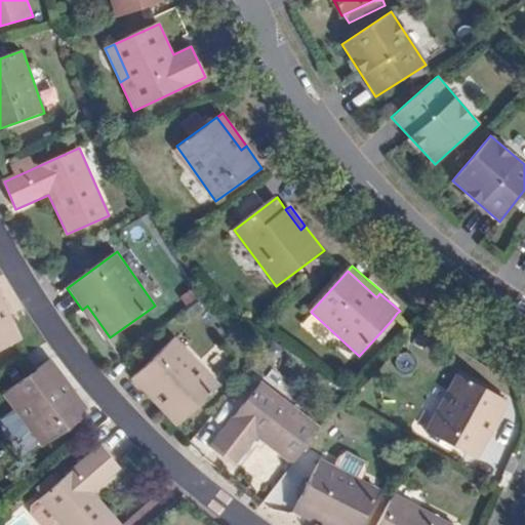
[(0,350),(18,342),(1,307),(7,305),(0,288),(0,350)]
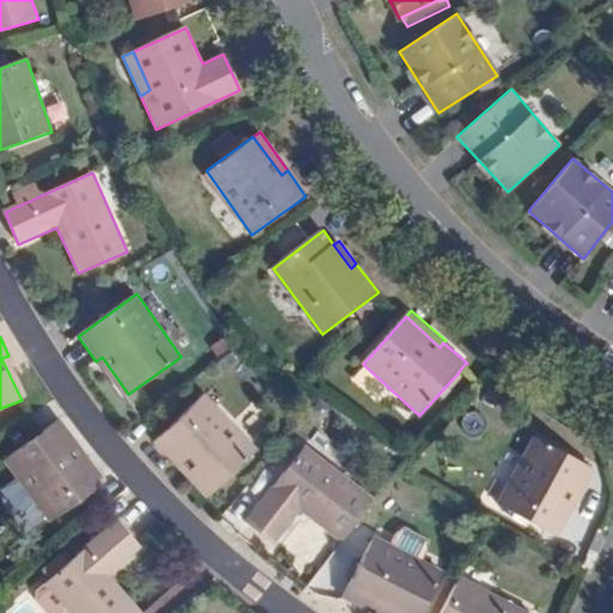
[(1,358),(22,400),(26,396),(8,356),(1,358)]
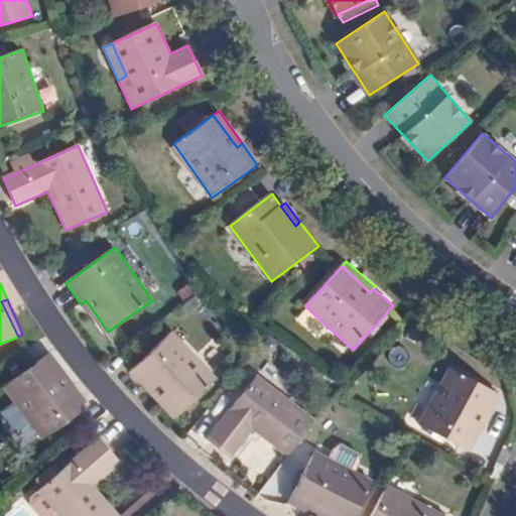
[(86,300),(81,304),(104,335),(108,332),(86,300)]
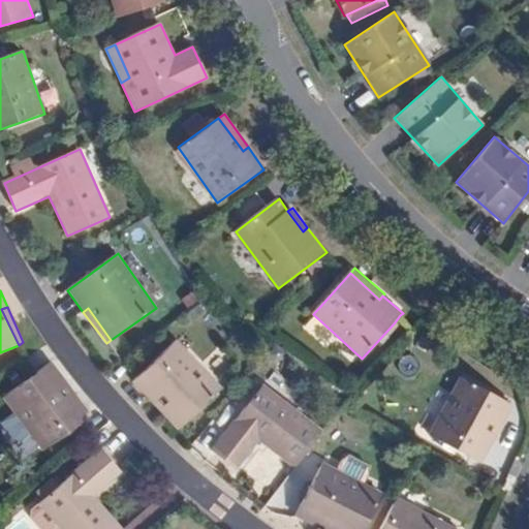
[(400,315),(395,322),(400,328),(406,320),(400,315)]
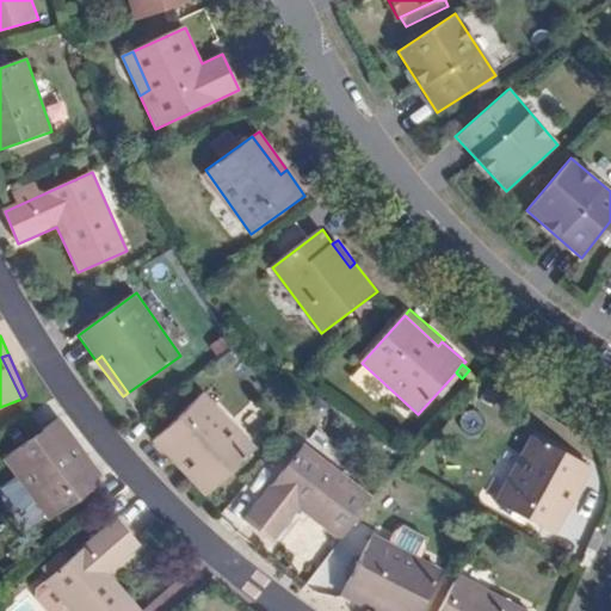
[(154,440),(176,464),(180,460),(211,492),(257,448),(203,393),(154,440)]
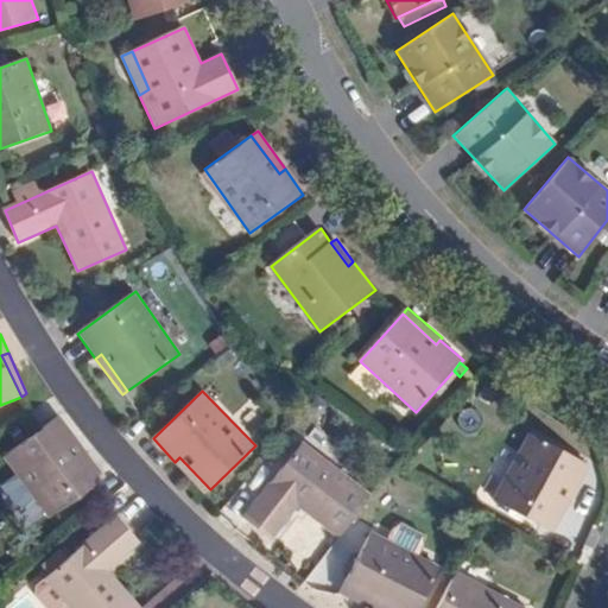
[(59,415),(54,418),(81,456),(87,451),(59,415)]
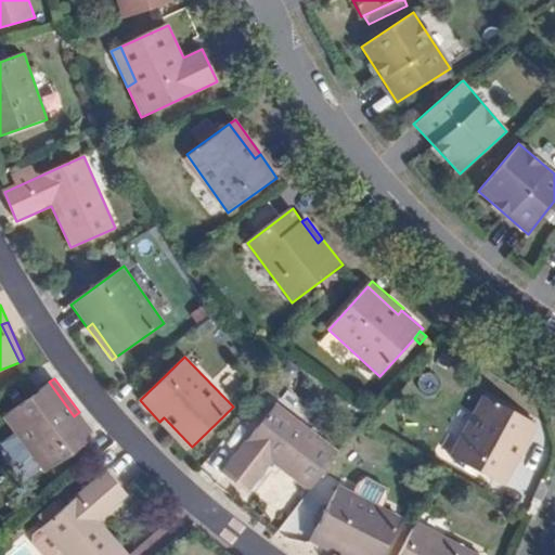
[(74,416),(49,382),(3,416),(46,474),(95,436),(79,412),(74,416)]
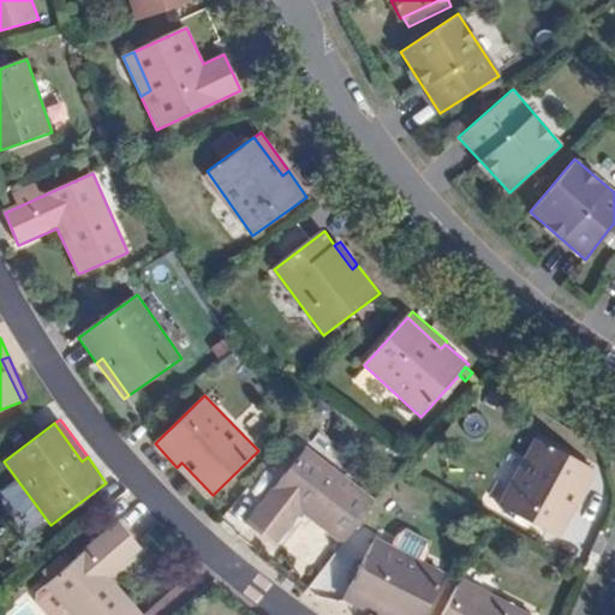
[(561,539),(575,512),(569,509),(591,469),(536,437),(499,505),(561,539)]
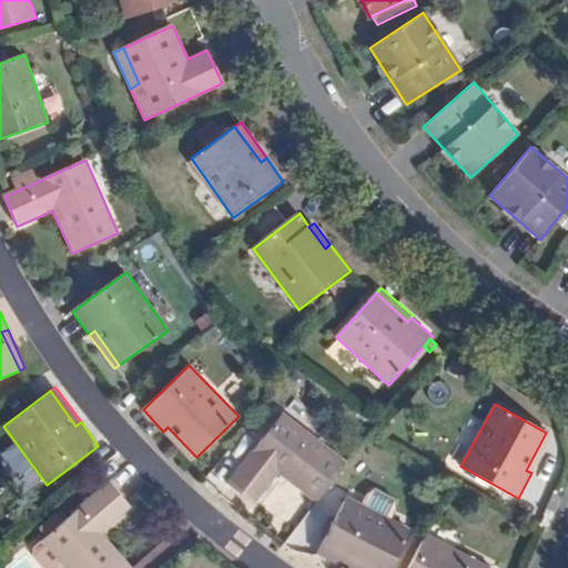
[(265,436),(283,413),(275,408),(259,432),(265,436)]
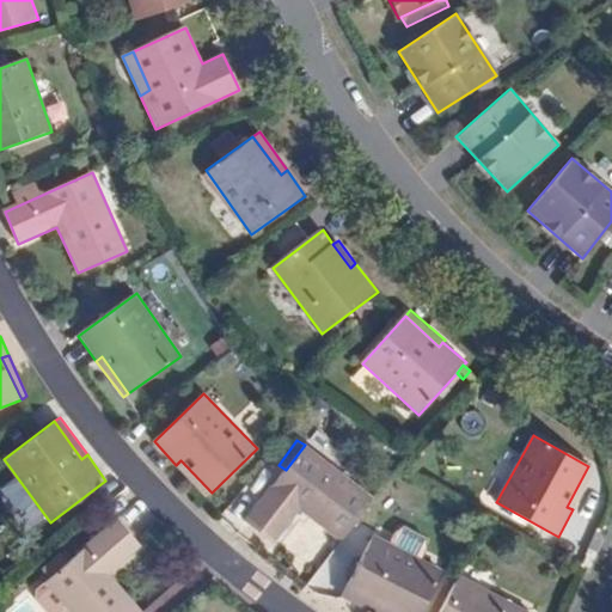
[(341,543),(375,499),(305,445),(286,470),(244,521),(274,545),(301,512),(341,543)]
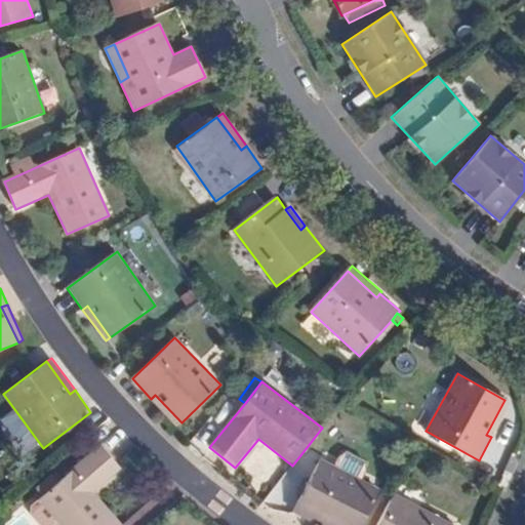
[(155,395),(151,399),(177,427),(182,422),(155,395)]
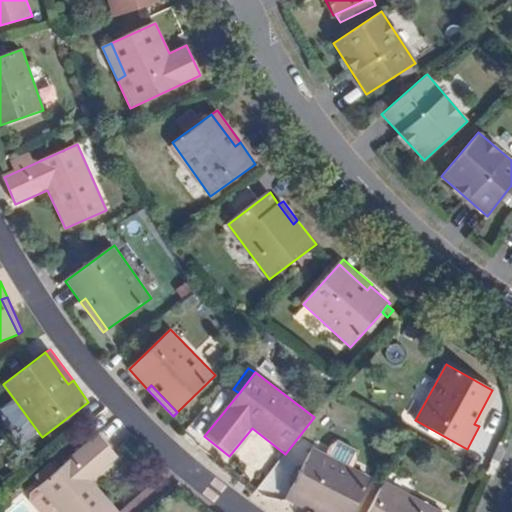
[(474,424),(479,426),(497,393),(492,390),(474,424)]
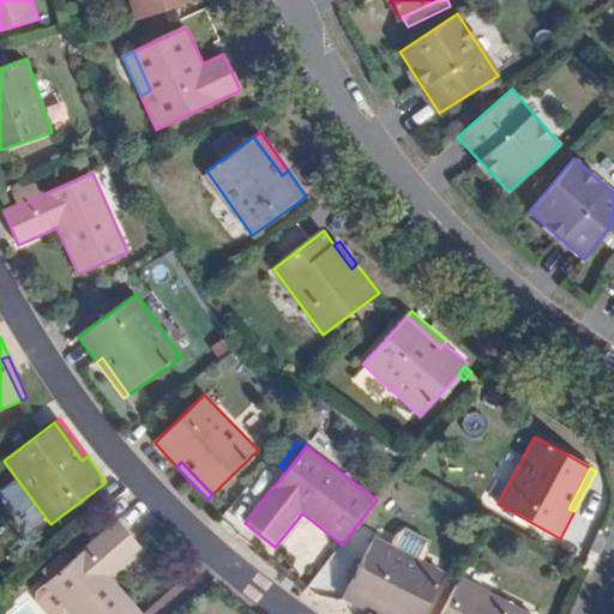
[(142,613),(113,578),(142,552),(116,523),(68,567),(61,558),(42,575),(49,583),(46,585),(47,587),(70,613),(142,613)]
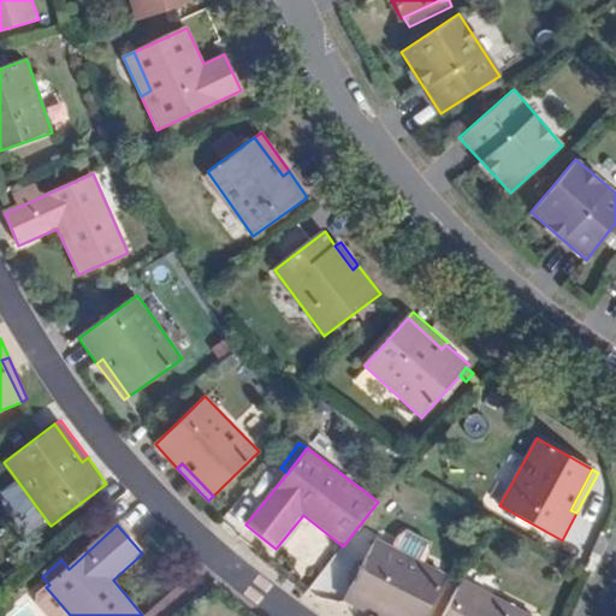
[(402,537),(396,549),(424,562),(428,551),(428,539),(412,531),(402,537)]
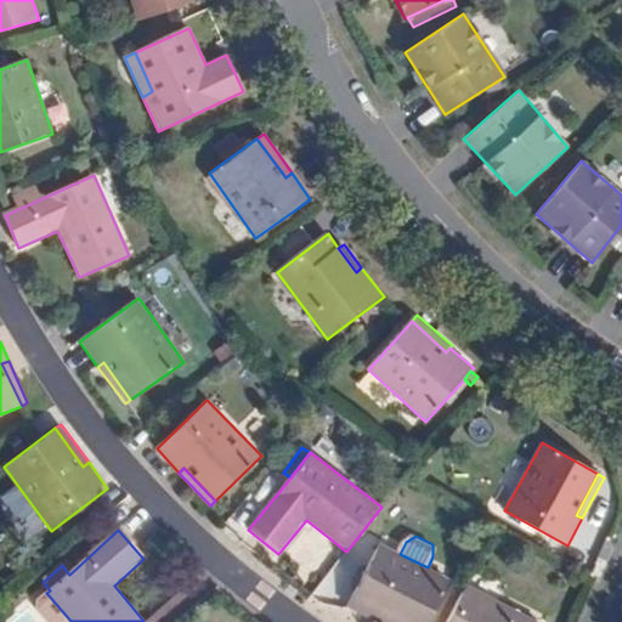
[(378,616),(389,621),(427,621),(448,580),(428,567),(400,554),(382,544),(348,608),(375,621),(378,616)]
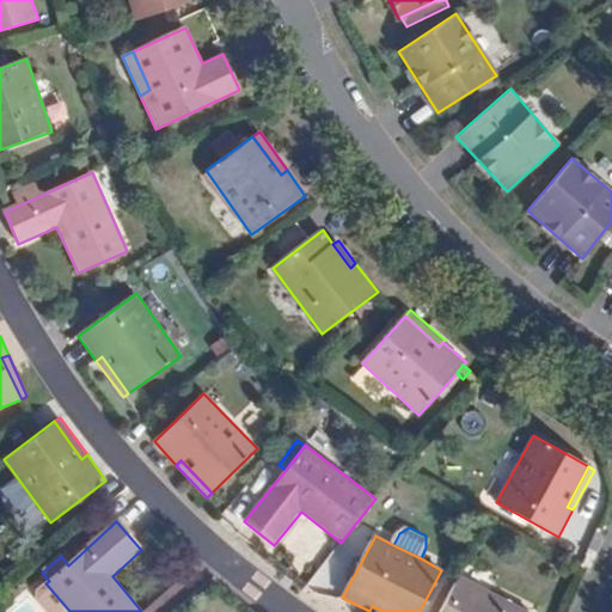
[(528,611),(458,574),(439,611),(528,611)]
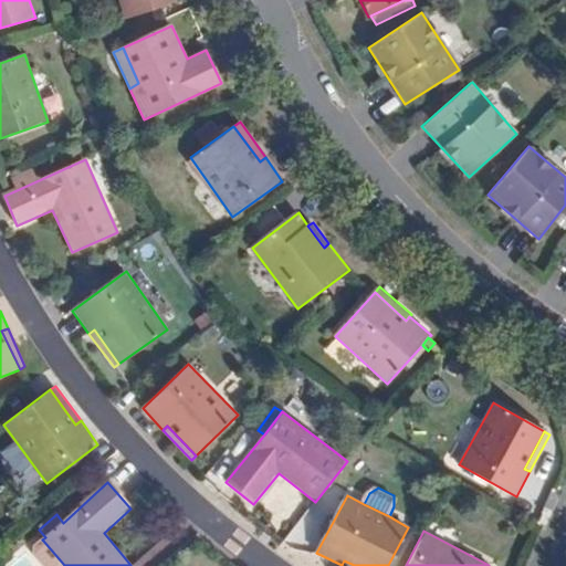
[(64,565),(43,541),(34,548),(33,556),(42,565),(64,565)]
